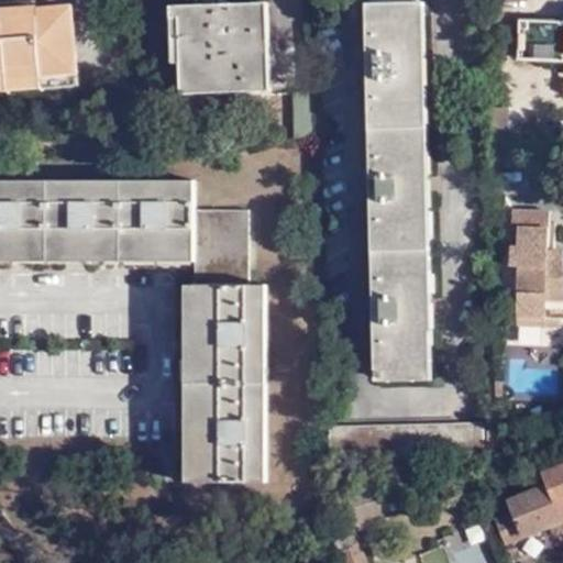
[(272,88),(268,0),(184,3),(187,90),(272,88)]
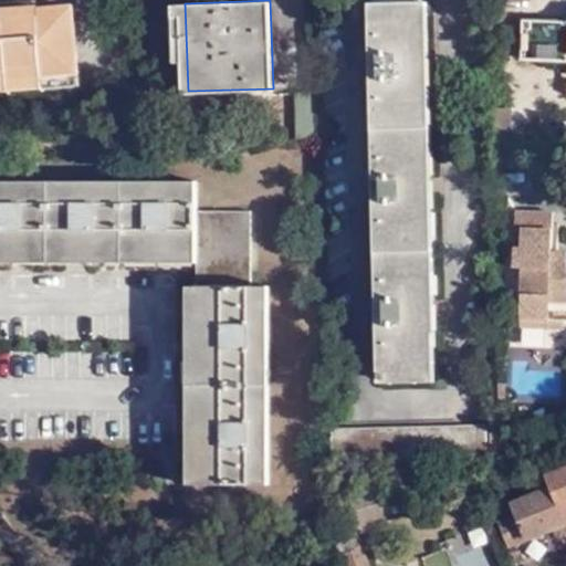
[(76,73),(71,6),(34,9),(34,7),(0,9),(0,13),(1,20),(0,19),(0,90),(74,84),(74,73),(76,73)]
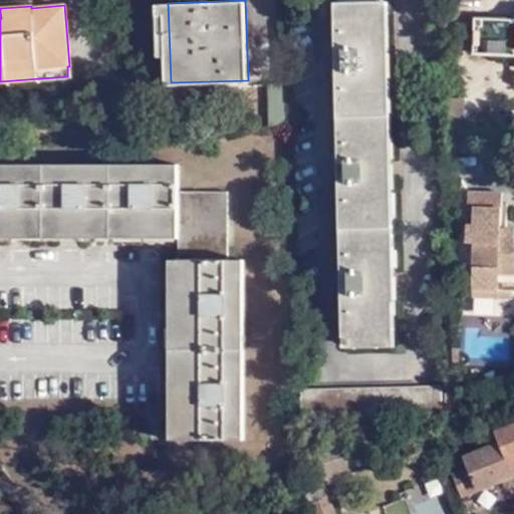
[(379,6),(335,7),(346,343),(390,341),(379,6)]
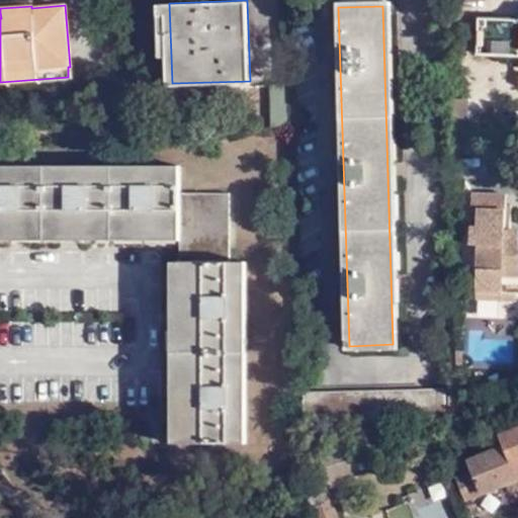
[(517,17),(477,17),(475,54),(517,54),(517,17)]
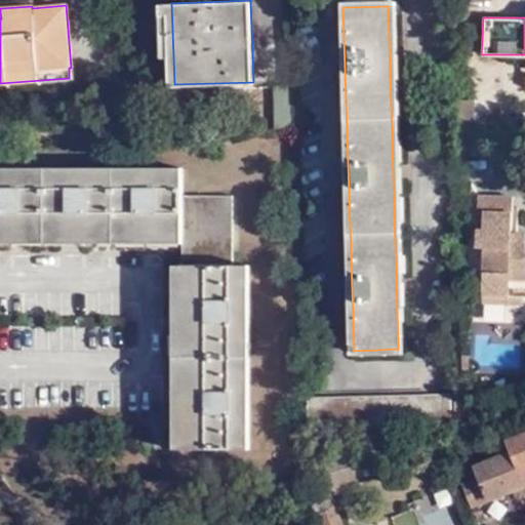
[(294,126),(292,80),(278,82),(278,126),(294,126)]
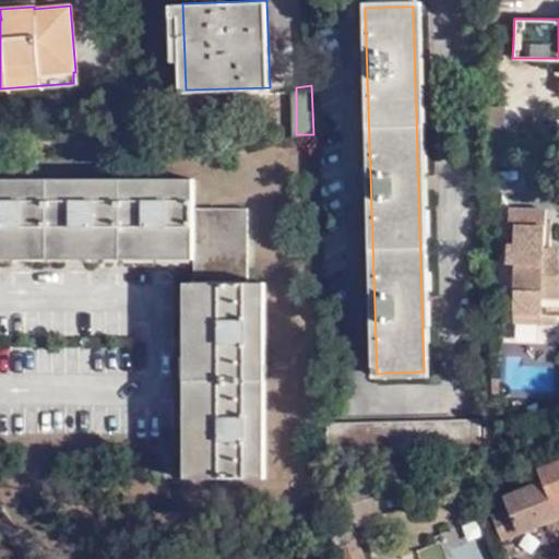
[(501,165),(502,150),(485,150),(485,164),(501,165)]
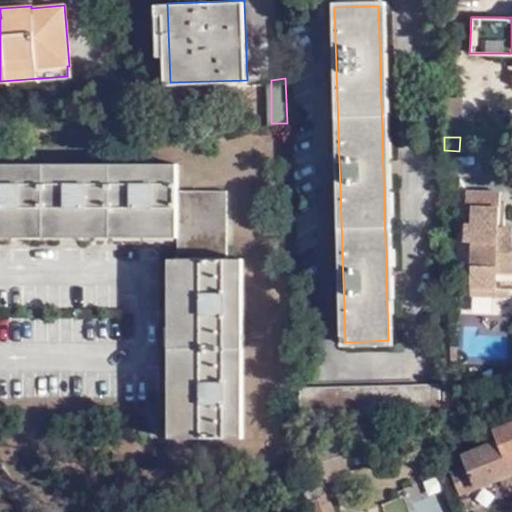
[(178,164),(0,164),(0,238),(176,239),(176,247),(165,248),(165,439),(241,438),(242,259),(228,258),(228,190),(178,190),(178,164)]
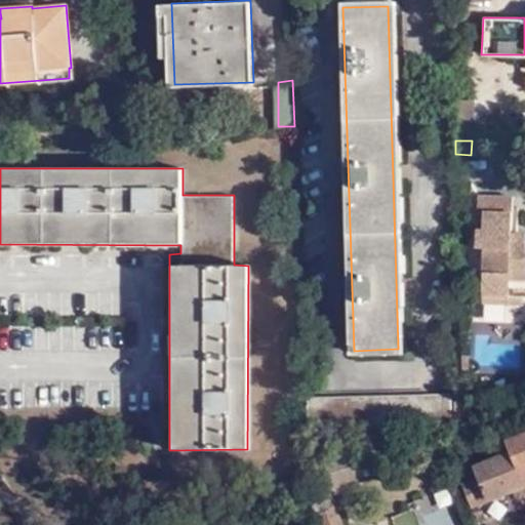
[(479,299),(506,300),(507,294),(521,294),(524,294),(524,245),(523,240),(509,239),(510,232),(511,195),(476,192),(474,245),(481,245),(479,299)]
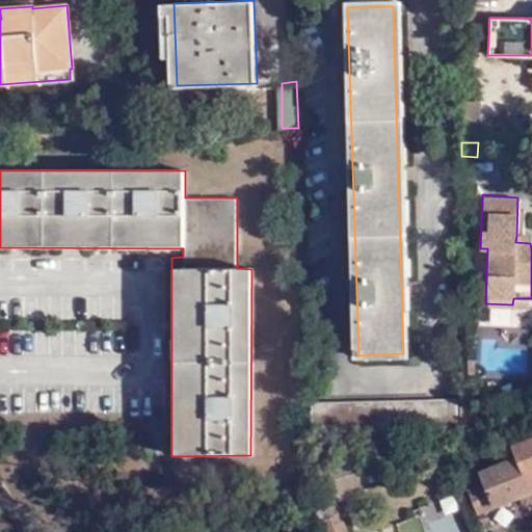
[(312,437),(456,432),(455,401),(310,408),(312,437)]
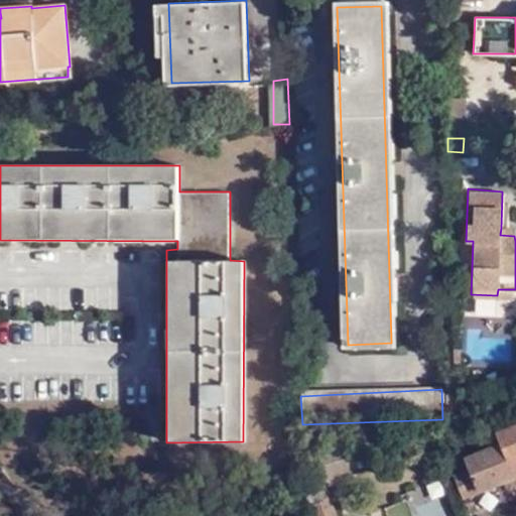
[(515,425),(498,432),(503,442),(449,464),(464,498),(506,482),(509,489),(515,486),(515,425)]
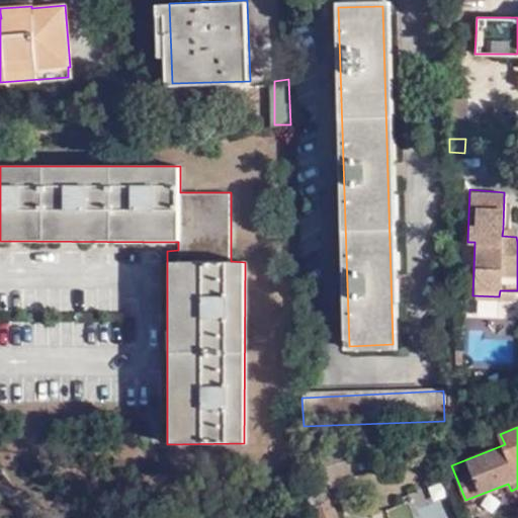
[(337,517),(325,480),(306,487),(316,517),(337,517)]
